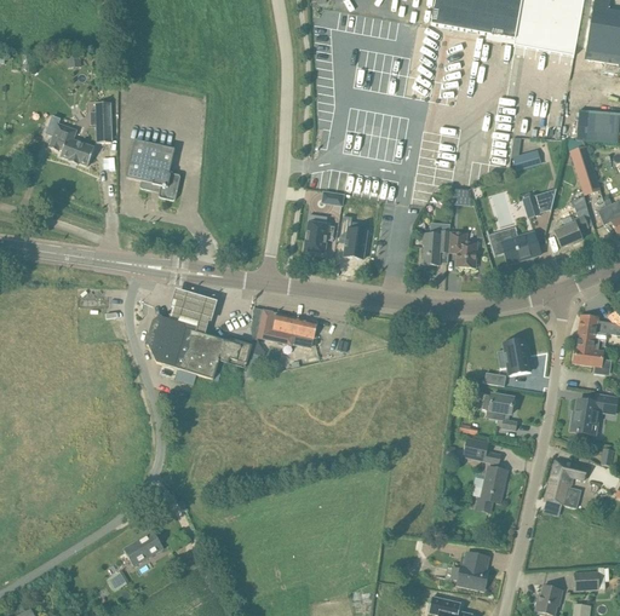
[(434,0),(430,23),(515,38),(514,44),(574,55),(583,0),(434,0)]
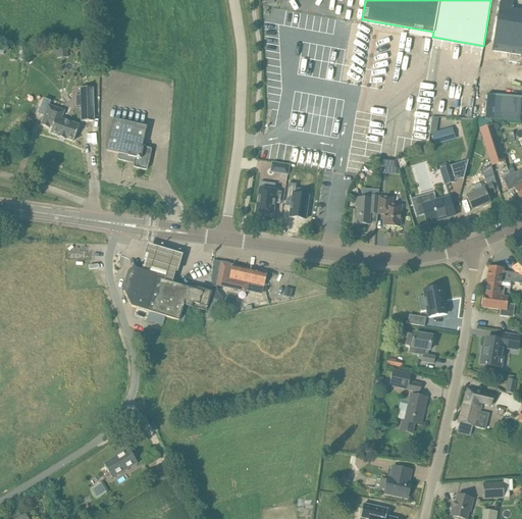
[(500,0),(491,48),(521,53),(520,55),(521,55),(521,7),(512,6),(513,0),(500,0)]
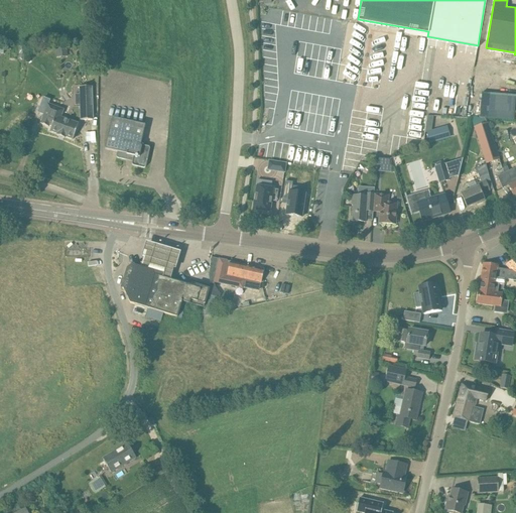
[(68,54),(67,43),(55,44),(56,54),(68,54)]
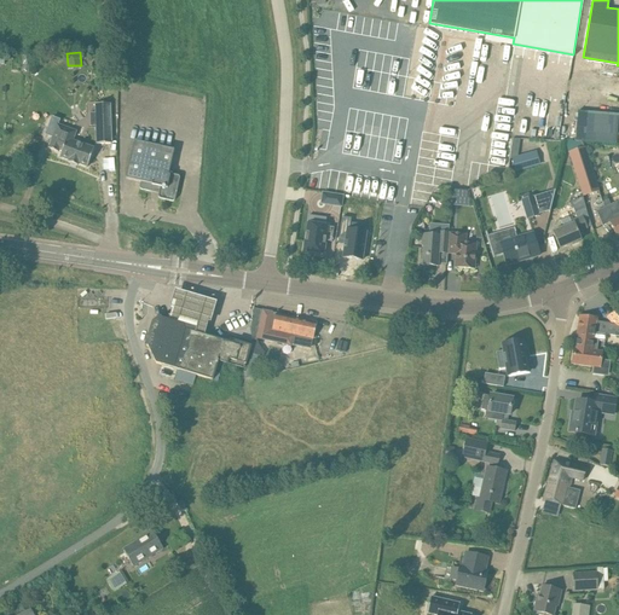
[(109,64),(97,64),(97,79),(109,79),(109,64)]
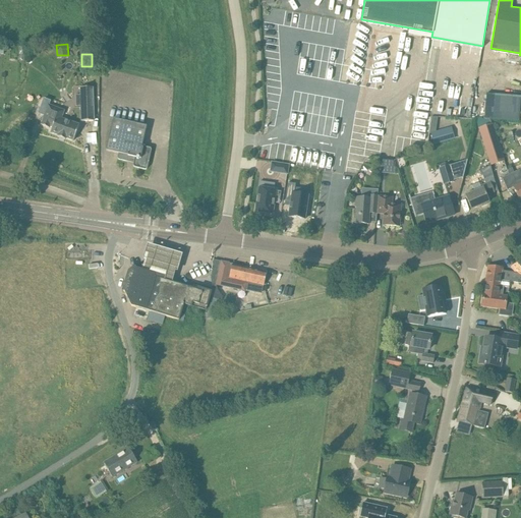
[(478,94),(479,84),(469,83),(468,93),(478,94)]
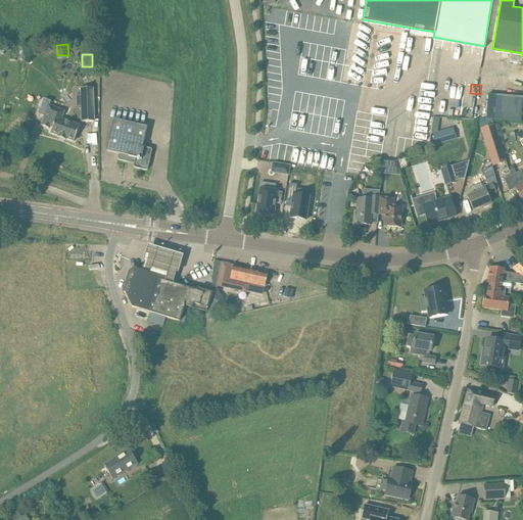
[(436,94),(447,97),(449,87),(438,85),(436,94)]
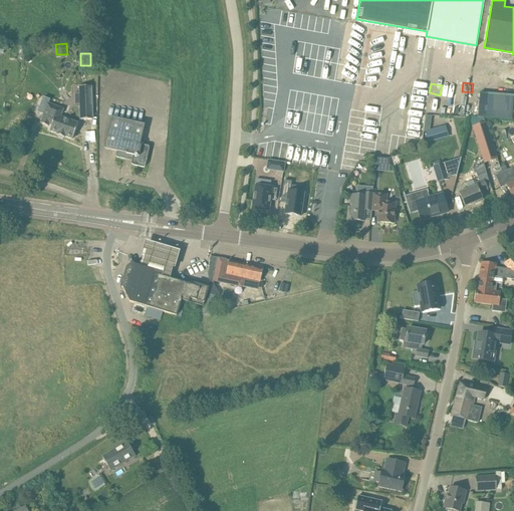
[(91,115),(90,84),(79,84),(80,116),(91,115)]
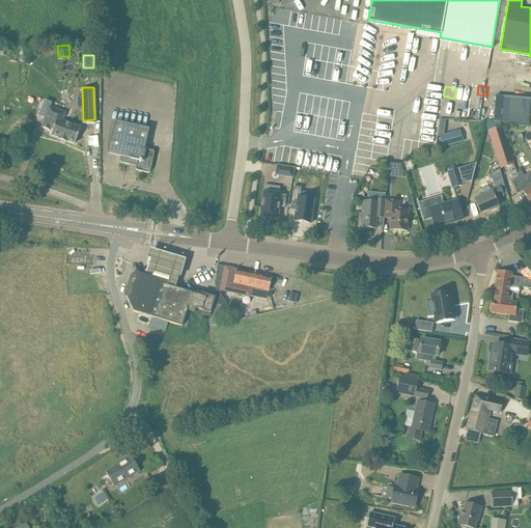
[(530,94),(496,92),(495,117),(529,120),(530,112),(530,111),(530,99),(530,94)]
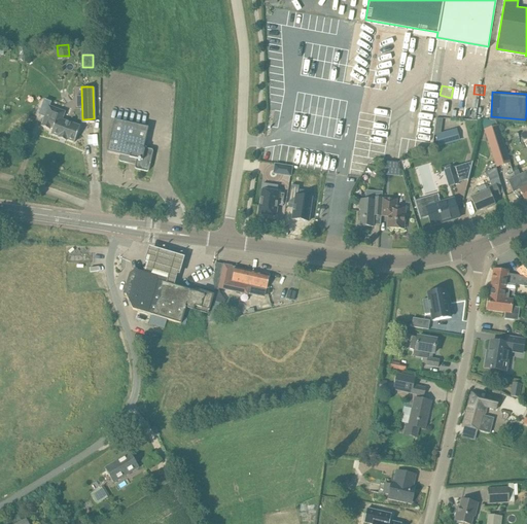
[(66,109),(48,103),(41,121),(54,126),(51,131),(74,139),(78,130),(80,124),(63,117),(66,109)]
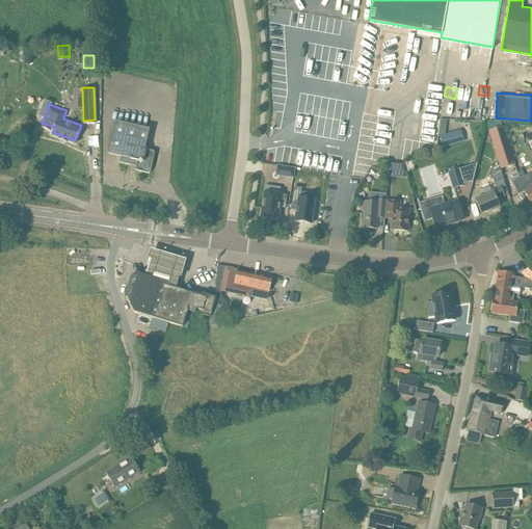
[(441,116),(439,133),(441,133),(446,131),(448,116),(441,116)]
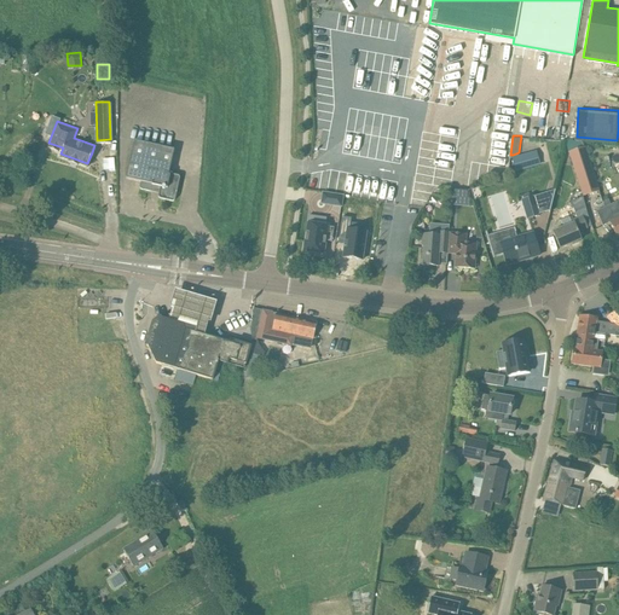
[(174,148),(134,138),(126,175),(140,179),(140,184),(139,184),(140,185),(140,186),(142,186),(149,189),(150,189),(151,187),(152,186),(160,187),(158,192),(158,193),(158,195),(160,195),(160,196),(161,196),(173,198),(174,198),(174,197),(175,197),(175,196),(180,175),(180,174),(179,173),(178,173),(169,170),(174,148)]
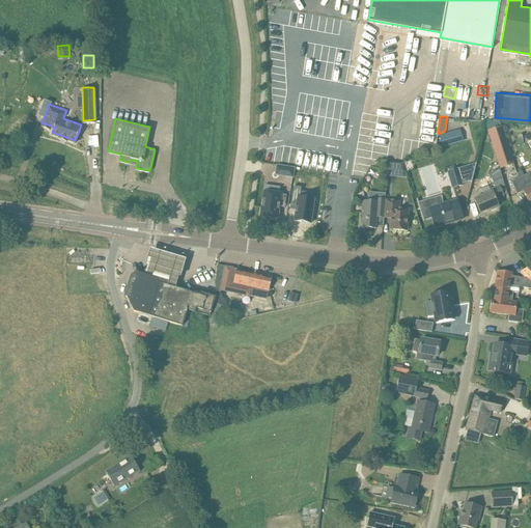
[(501,120),(485,119),(487,128),(502,123),(501,120)]
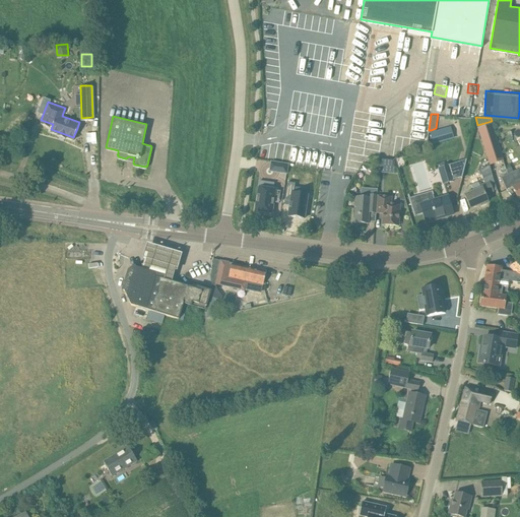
[(492,121),(477,125),(490,163),(503,158),(492,121)]
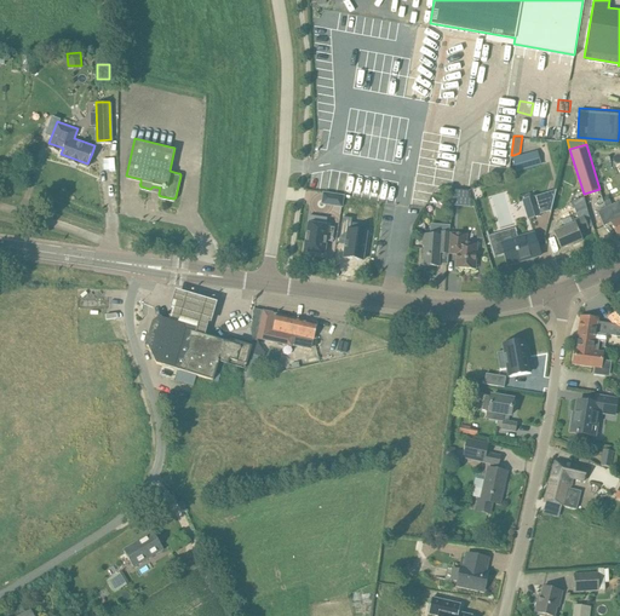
[(520,153),(514,155),(517,168),(537,162),(532,149),(520,153)]
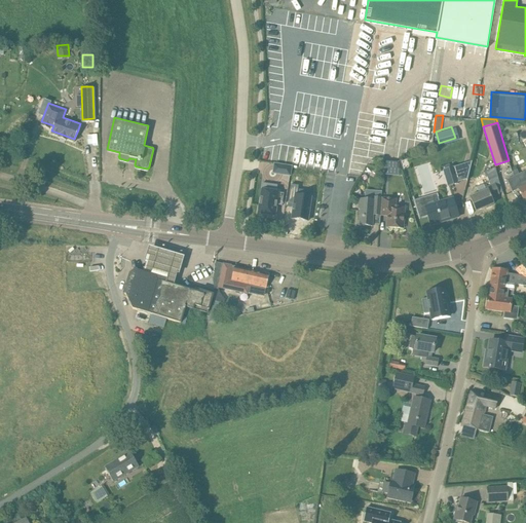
[(274,162),(273,171),(290,173),(291,164),(274,162)]
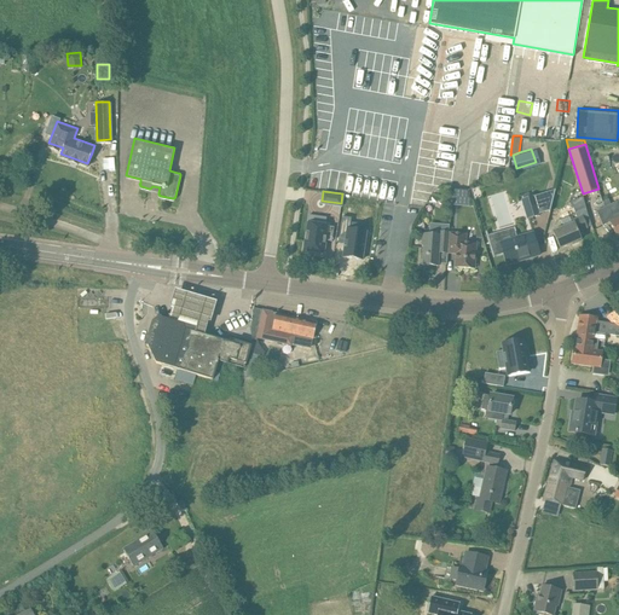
[(573,221),(553,230),(555,235),(560,245),(580,237),(577,228),(591,222),(583,193),(571,198),(578,215),(572,218),(573,221)]
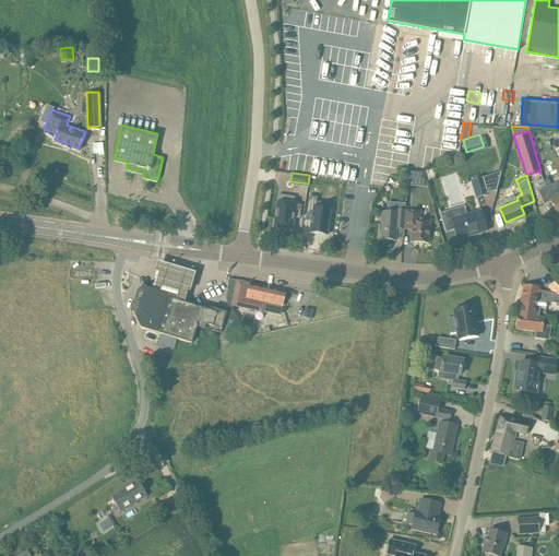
[(484,176),(471,179),(476,196),(489,192),(484,176)]
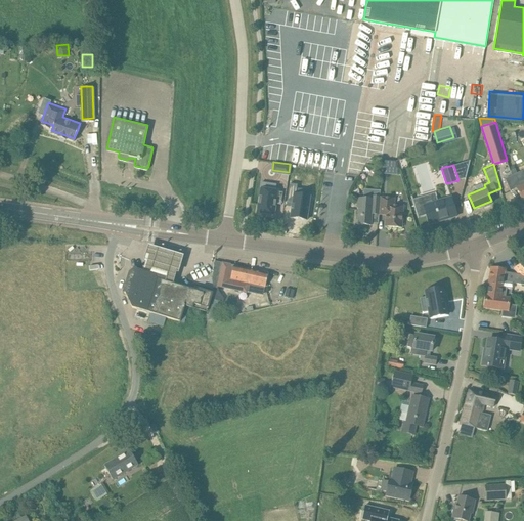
[(523,167),(505,177),(508,183),(510,188),(516,186),(523,200),(523,199),(523,167)]
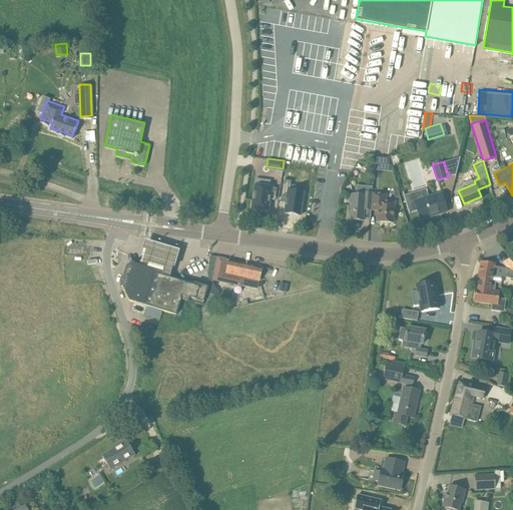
[(305,184),(291,182),(293,172),(285,171),(282,189),(288,190),(285,205),(301,207),(303,192),(304,192),(305,186),(304,186),(305,184)]
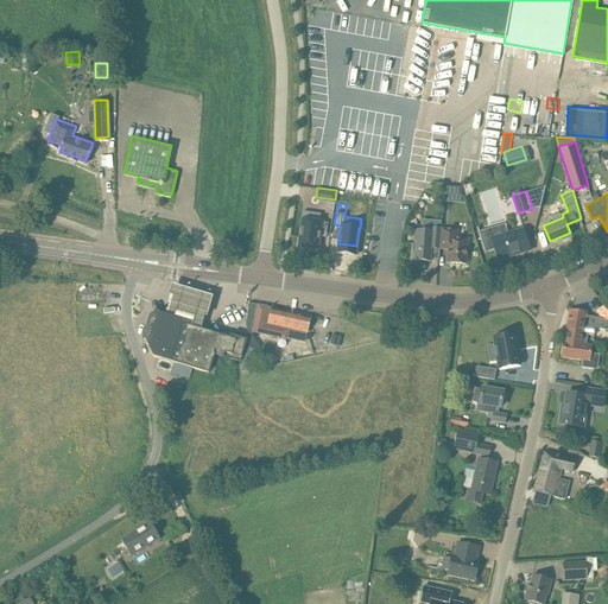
[(302,227),(298,245),(317,247),(321,229),(327,230),(328,221),(303,217),(303,218),(302,218),(301,226),(302,227)]
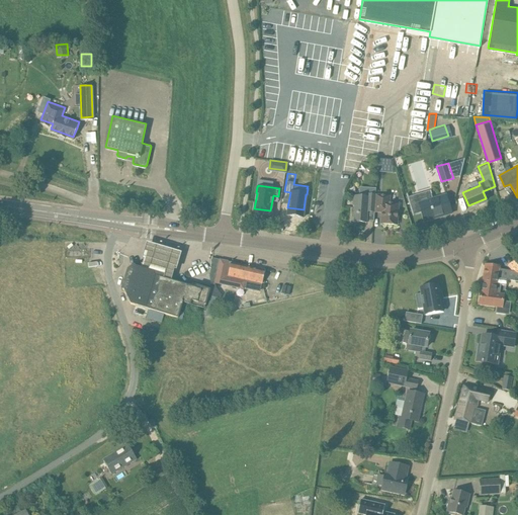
[(407,191),(413,213),(414,212),(414,211),(421,209),(424,220),(436,216),(435,213),(450,209),(450,211),(451,211),(448,201),(445,193),(433,196),(431,188),(430,188),(431,191),(409,197),(407,191)]
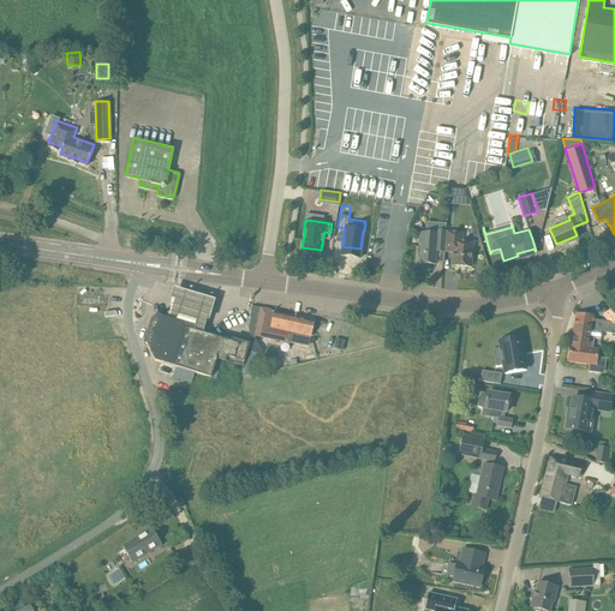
[(446,228),(436,228),(436,231),(419,229),(419,240),(421,241),(419,261),(435,262),(436,252),(445,253),(445,249),(446,228)]
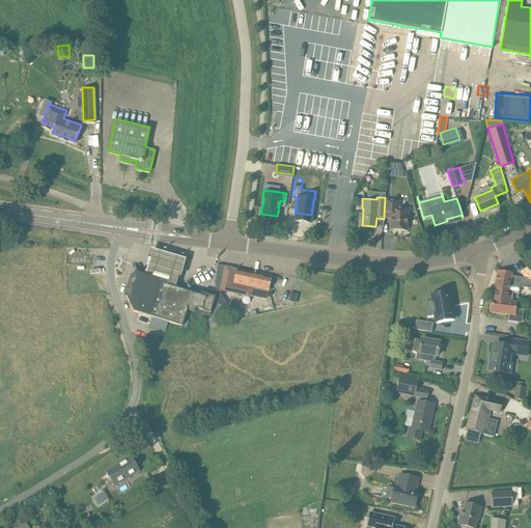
[(399,198),(385,197),(384,215),(391,215),(390,226),(407,228),(409,206),(399,205),(399,198)]
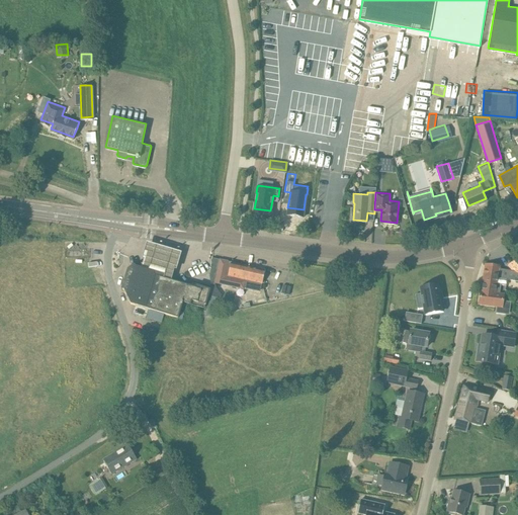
[(371,221),(356,221),(356,232),(371,232),(371,221)]
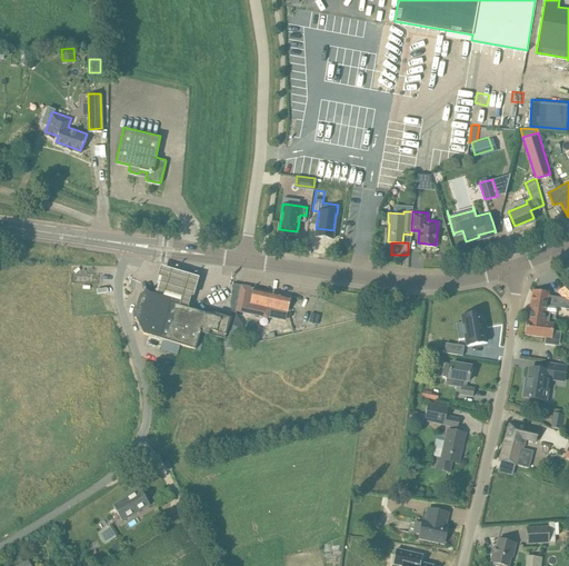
[(159,279),(156,291),(160,293),(169,296),(171,301),(188,307),(193,289),(196,289),(201,271),(162,259),(157,278),(159,279)]
